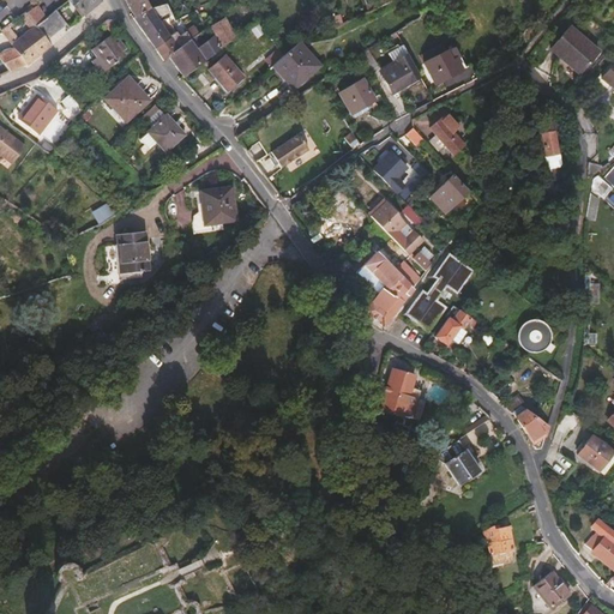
[(77,0),(79,1),(73,6),(74,8),(72,11),(76,13),(78,12),(82,17),(85,14),(101,1),(101,0),(77,0)]
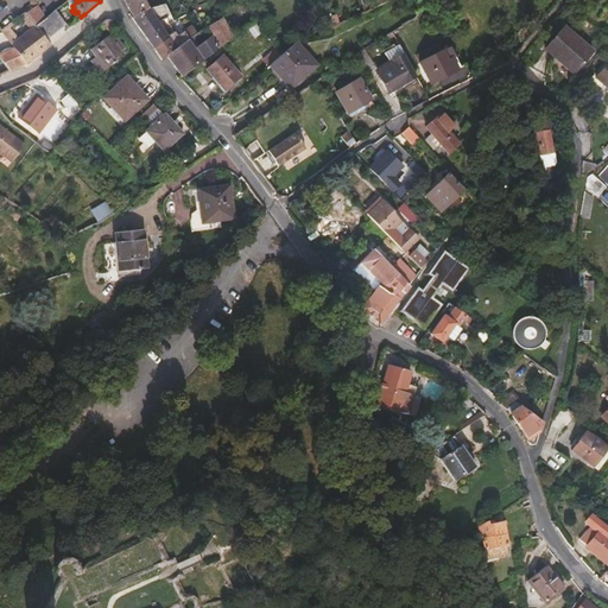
[(124,0),(133,17),(150,8),(145,0),(124,0)]
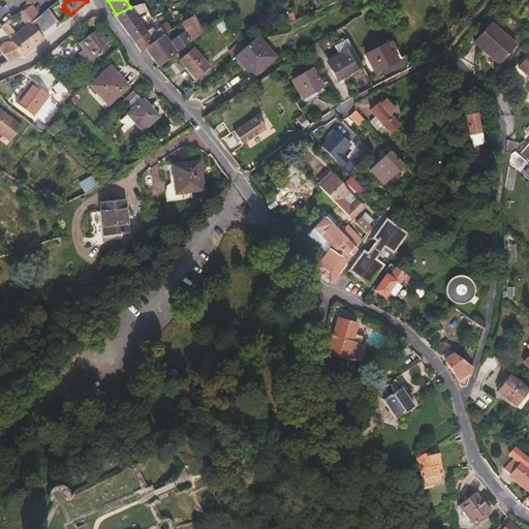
[(115,16),(133,41),(148,32),(147,31),(149,29),(146,24),(143,26),(137,18),(149,13),(144,3),(130,7),(116,14),(115,16)]
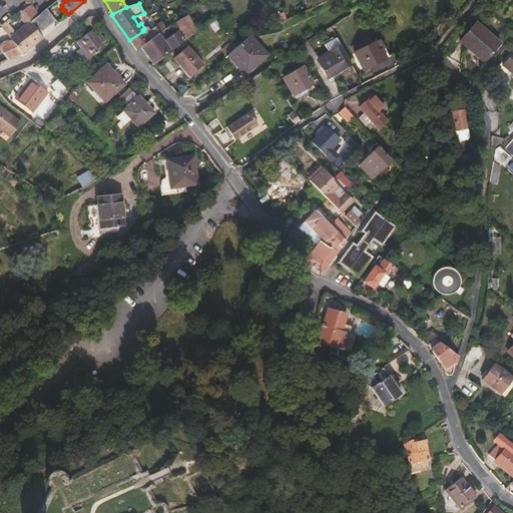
[(35,17),(39,15),(31,4),(22,10),(30,21),(35,17)]
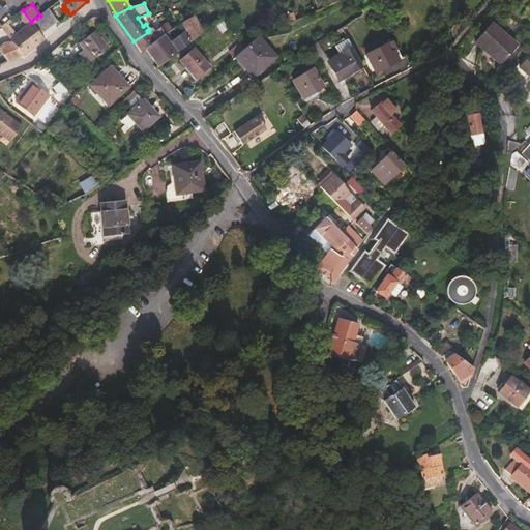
[(58,21),(48,8),(40,16),(36,18),(47,30),(58,21)]
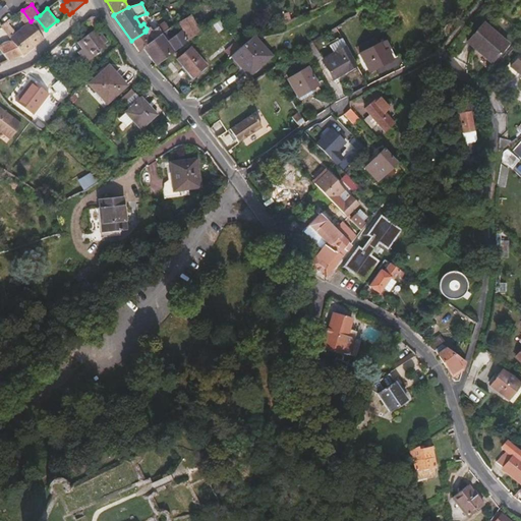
[(22,10),(15,15),(18,19),(21,17),(27,24),(20,30),(17,27),(14,31),(10,26),(17,20),(14,16),(1,25),(11,41),(22,55),(23,56),(44,39),(40,34),(33,23),(31,21),(22,10)]
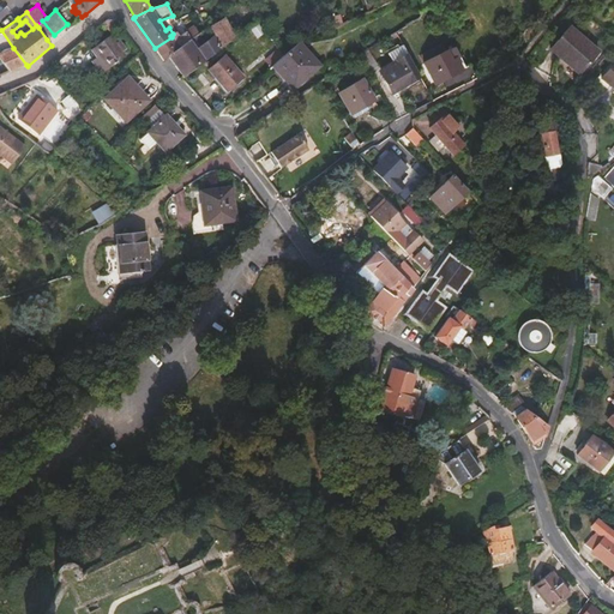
[(168,56),(184,77),(205,60),(222,47),(236,36),(224,17),(210,26),(215,35),(200,46),(197,41),(200,37),(198,35),(168,56)]
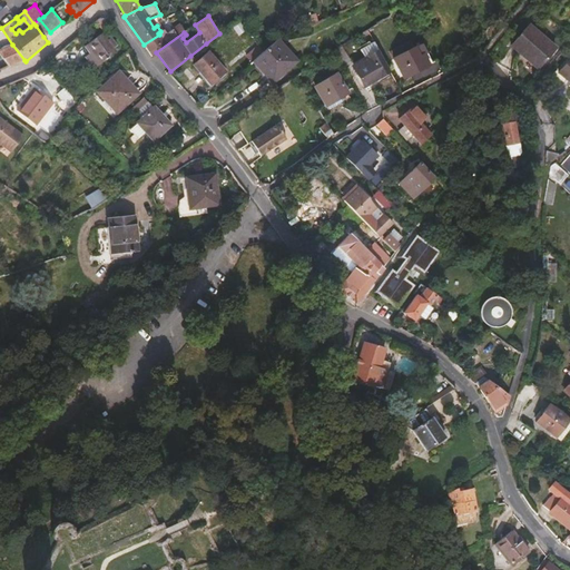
[(39,19),(33,23),(36,26),(43,37),(50,32),(39,19)]
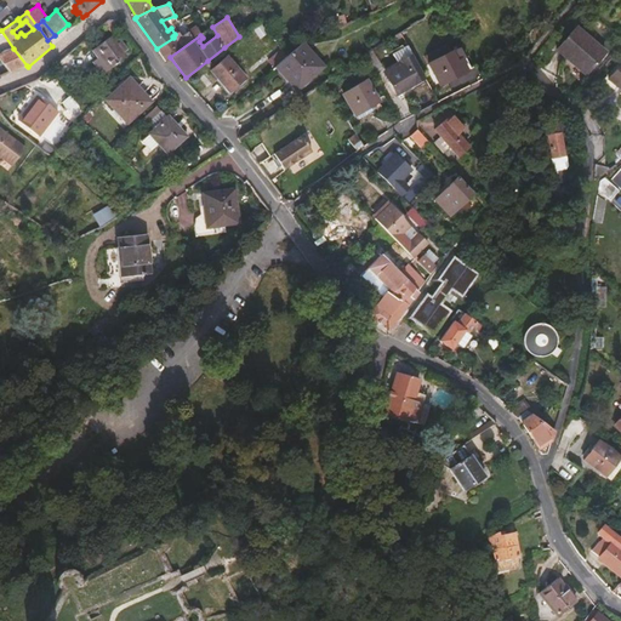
[(200,35),(203,34),(197,26),(182,36),(178,32),(175,34),(172,36),(174,38),(157,49),(165,61),(170,57),(200,35)]
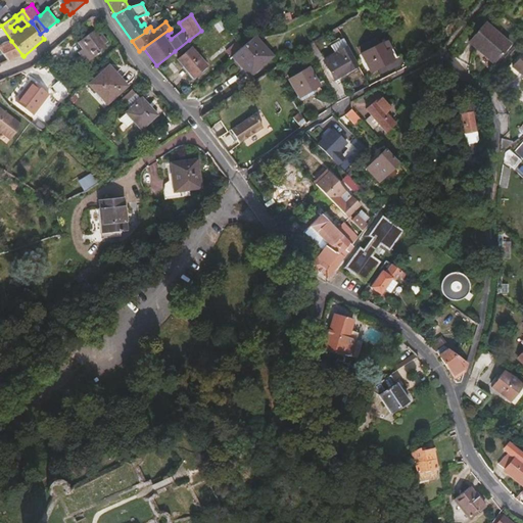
[(485,22),(469,42),(493,63),(510,44),(485,22)]
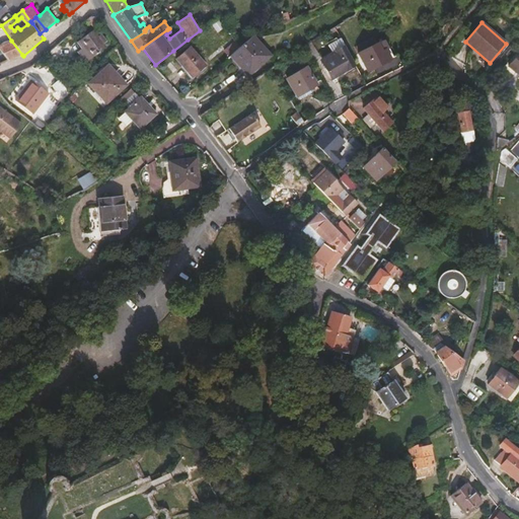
[(105,48),(92,30),(78,41),(83,48),(91,59),(105,48)]
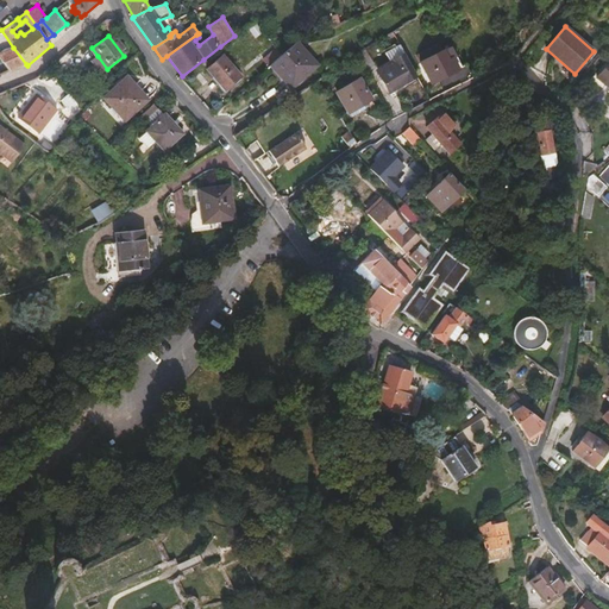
[(282,55),(271,64),(282,76),(284,74),(293,83),(305,71),(308,75),(318,66),(296,42),(282,55)]
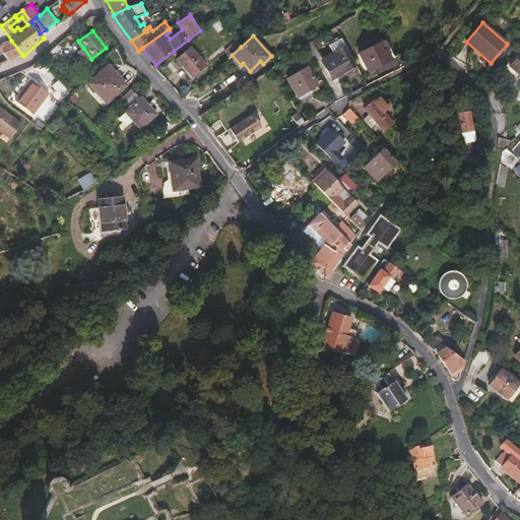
[(372,47),(359,53),(369,71),(392,59),(387,49),(390,47),(386,40),(380,43),(372,47)]
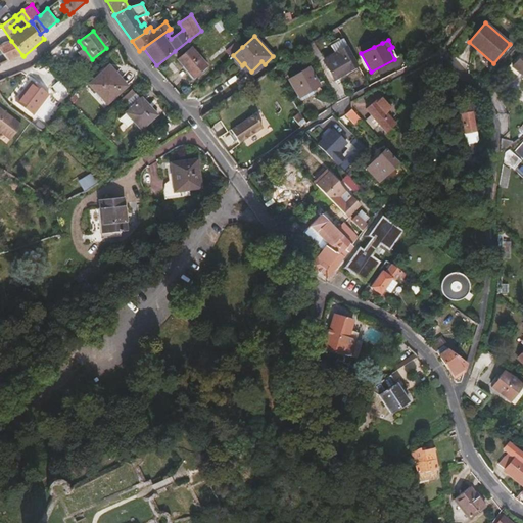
[(0,44),(0,49),(8,61),(22,55),(11,41),(3,42),(0,44)]
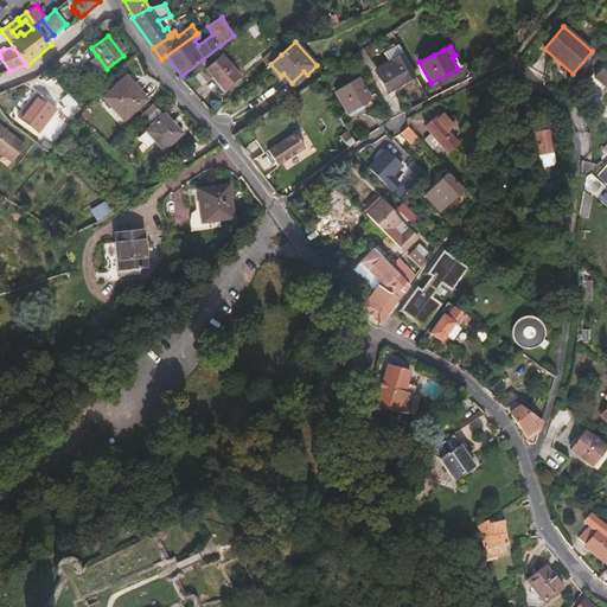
[(262,59),(268,66),(270,64),(281,55),(276,48),(262,59)]
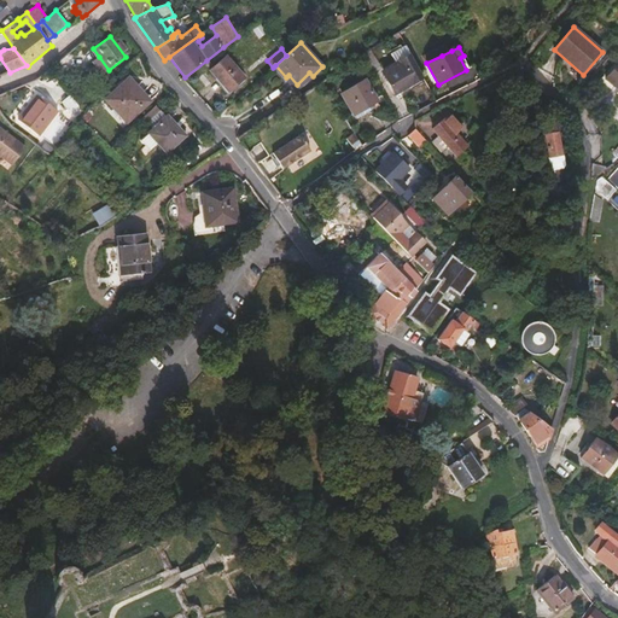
[(369,48),(360,56),(369,73),(380,65),(369,48)]
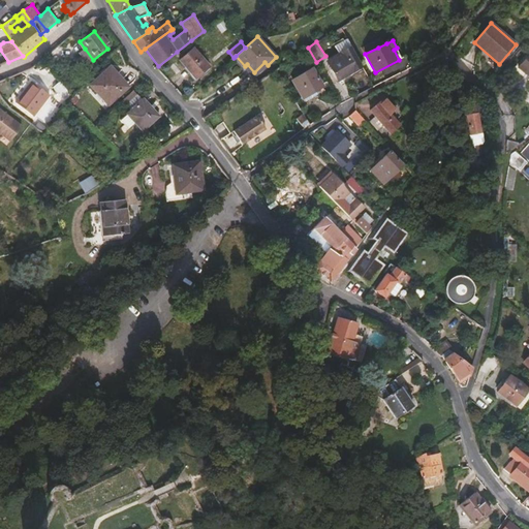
[(365,54),(378,48),(376,42),(363,50),(365,54)]
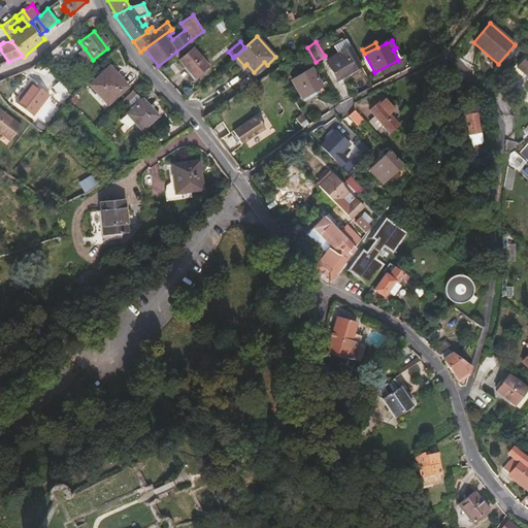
[(351,73),(362,66),(351,46),(331,58),(334,64),(329,67),(336,78),(349,70),(351,73)]
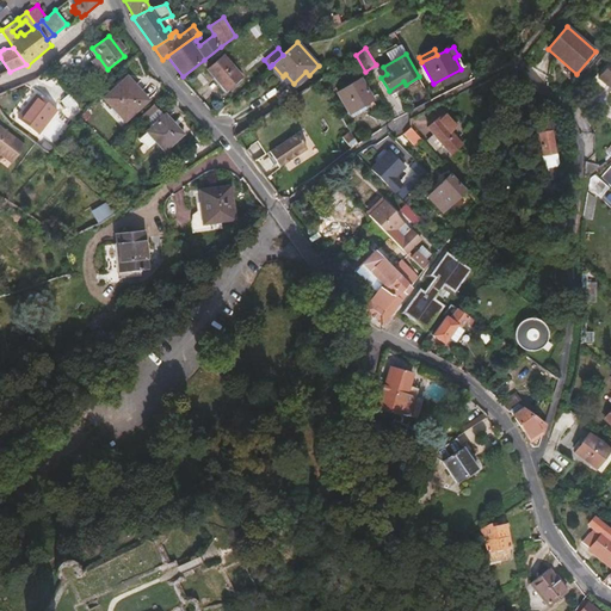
[(223,55),(208,69),(226,90),(241,76),(223,55)]
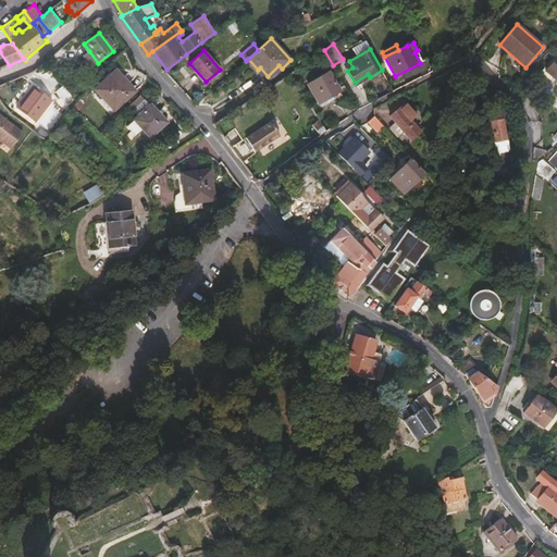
[(98,63),(89,51),(85,54),(94,66),(98,63)]
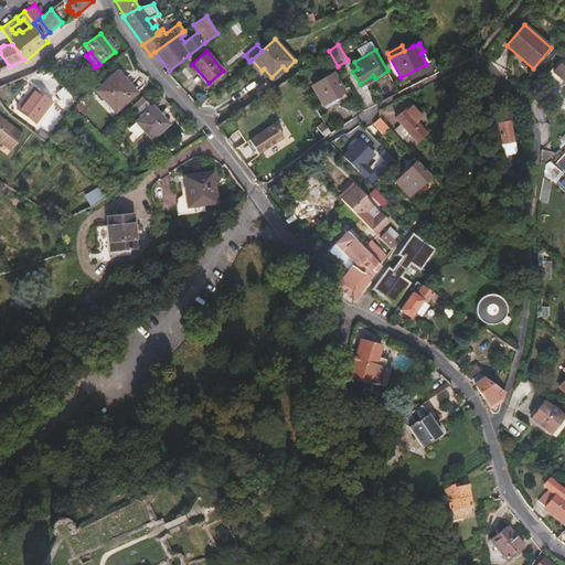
[(564,57),(554,72),(564,81),(564,57)]
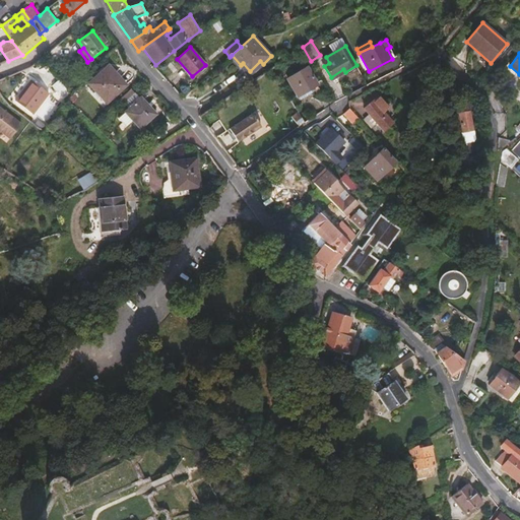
[(126,85),(109,66),(89,83),(107,103),(126,85)]
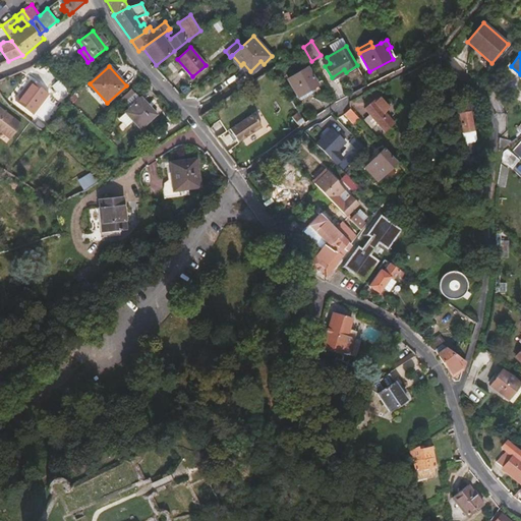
[(307,67),(288,78),(299,97),(311,90),(319,84),(307,67)]
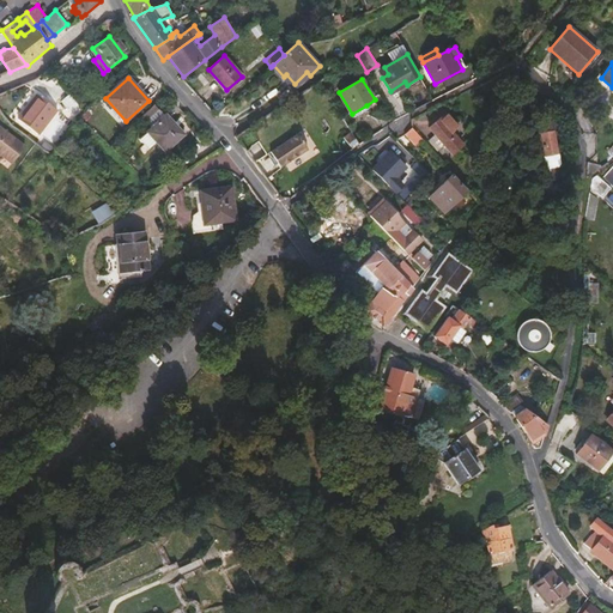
[(405,82),(390,91),(392,93),(407,85),(405,82)]
